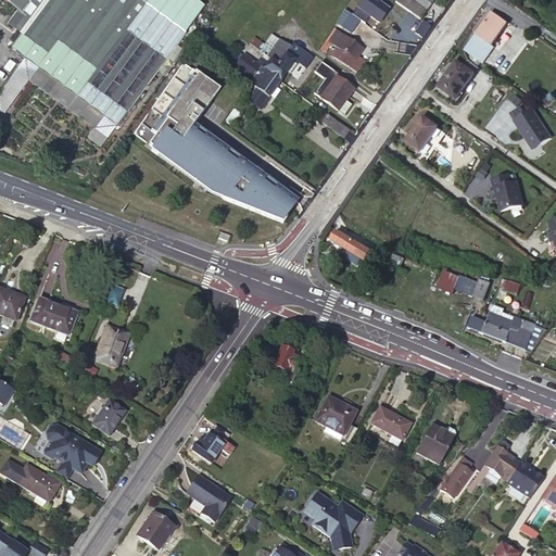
[(1,0),(19,12),(32,22),(21,35),(48,54),(58,41),(97,70),(137,99),(194,20),(181,11),(188,0),(1,0)]
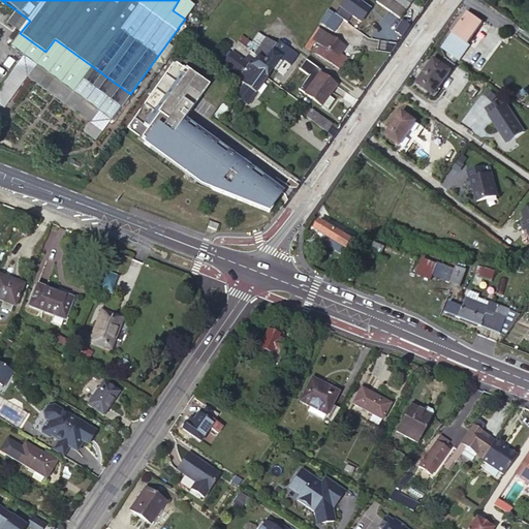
[(379,0),(377,3),(400,19),(412,0),(379,0)]
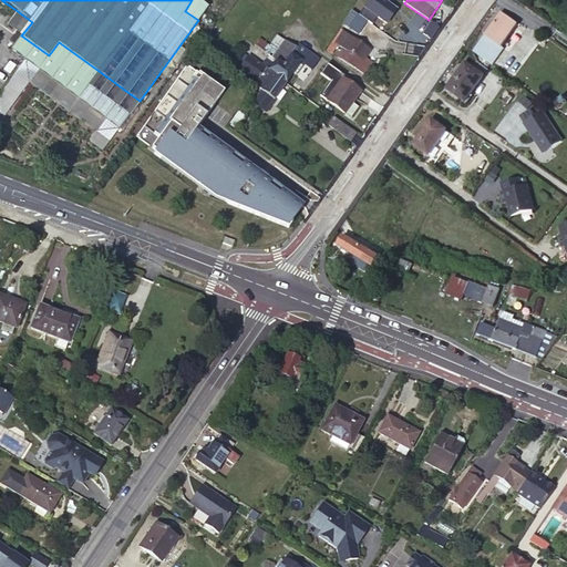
[(364,1),(363,2),(375,12),(377,10),(364,1)]
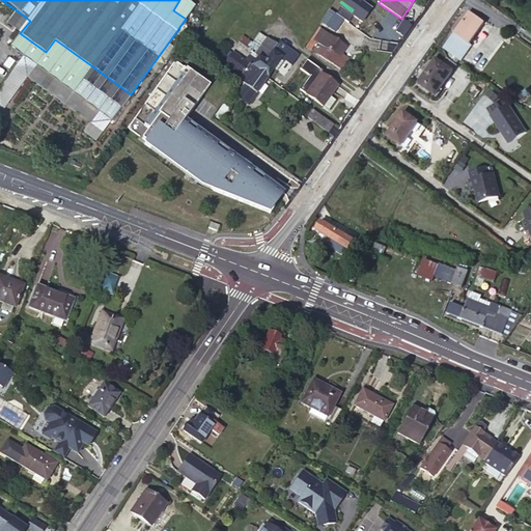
[(340,2),(334,10),(345,20),(352,11),(340,2)]
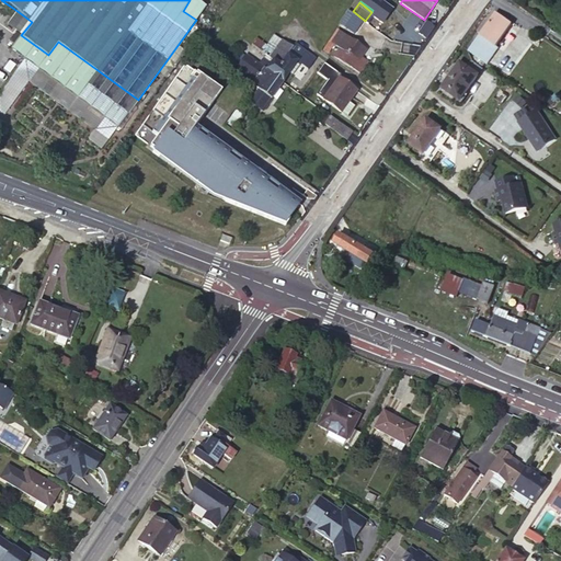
[(32,22),(19,12),(8,26),(21,35),(32,22)]
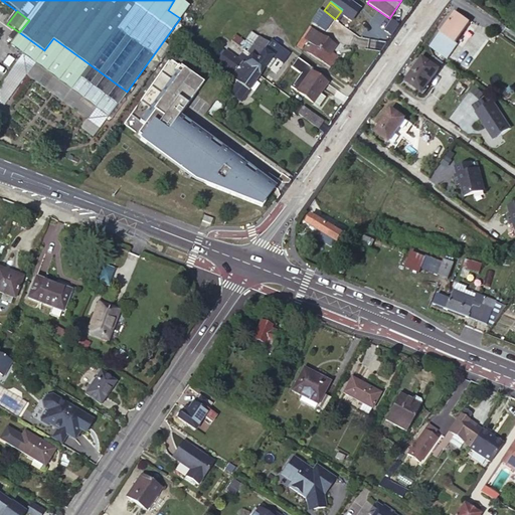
[(320,11),(318,14),(328,21),(330,19),(320,11)]
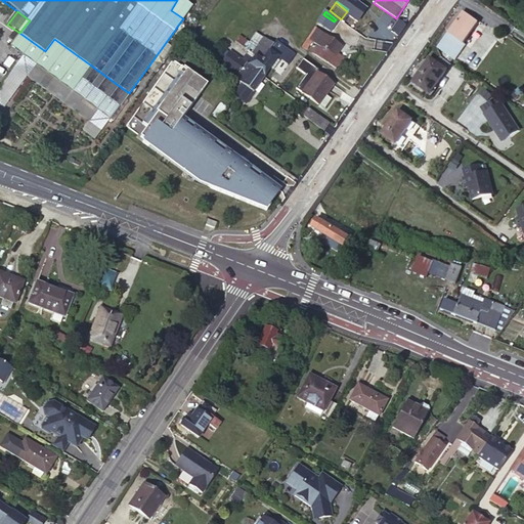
[(463,11),(448,33),(437,48),(453,59),(464,44),(462,42),(476,22),(463,11)]
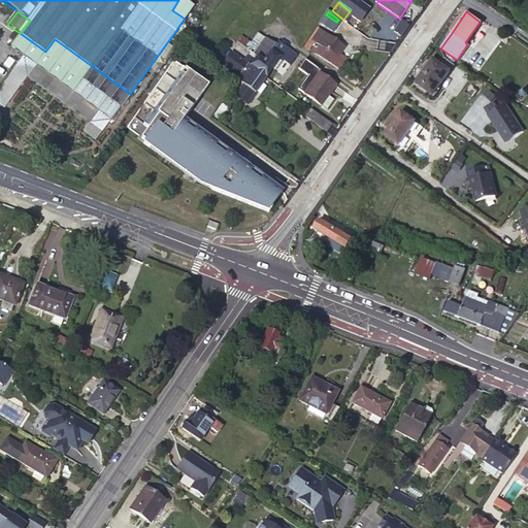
[(336,22),(326,14),(323,20),(332,27),(336,22)]
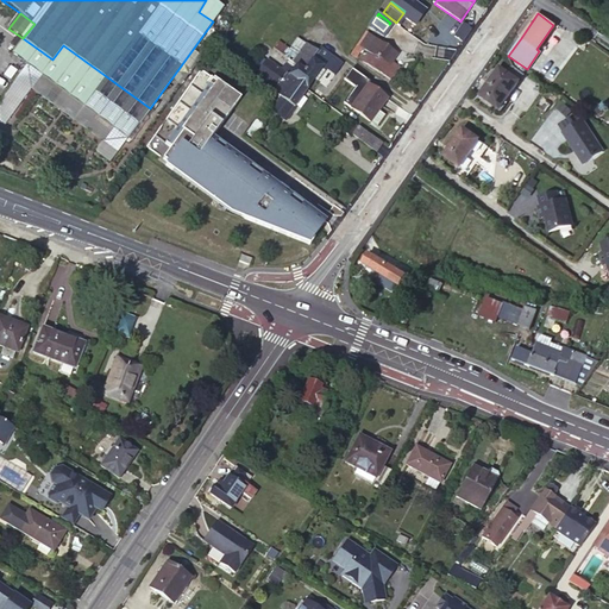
[(390,64),(391,62),(397,54),(366,33),(358,45),(362,49),(368,52),(363,61),(391,79),(399,69),(390,64)]
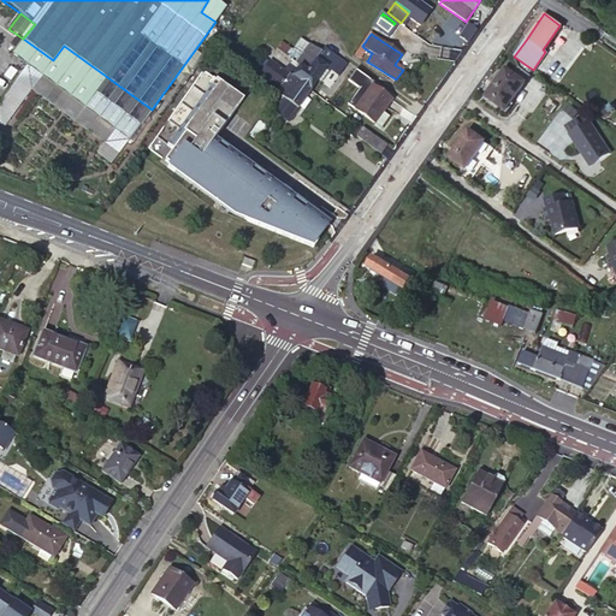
[(282,42),(278,48),(292,59),(297,53),(282,42)]
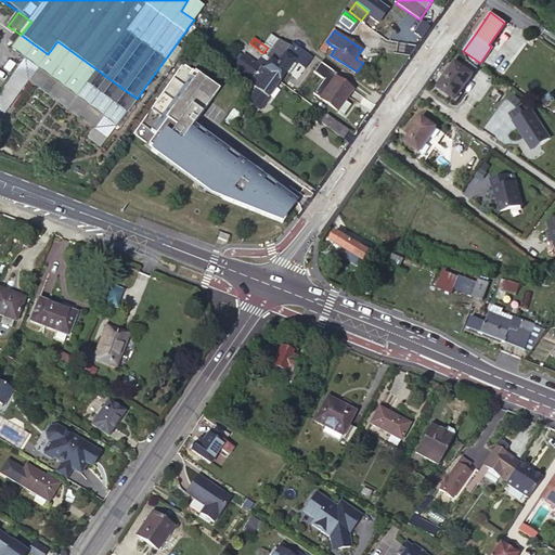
[(263,69),(281,82),(285,75),(288,77),(296,66),(296,65),(298,63),(299,61),(297,60),(298,57),(305,63),(306,62),(309,64),(312,59),(293,44),(289,48),(281,40),(268,57),(270,60),(263,69)]
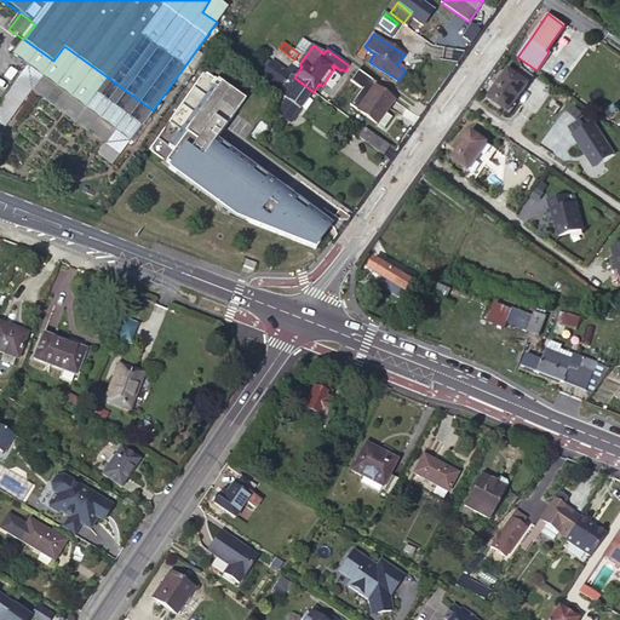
[(53,61),(46,70),(90,102),(97,92),(108,78),(64,46),(53,61)]
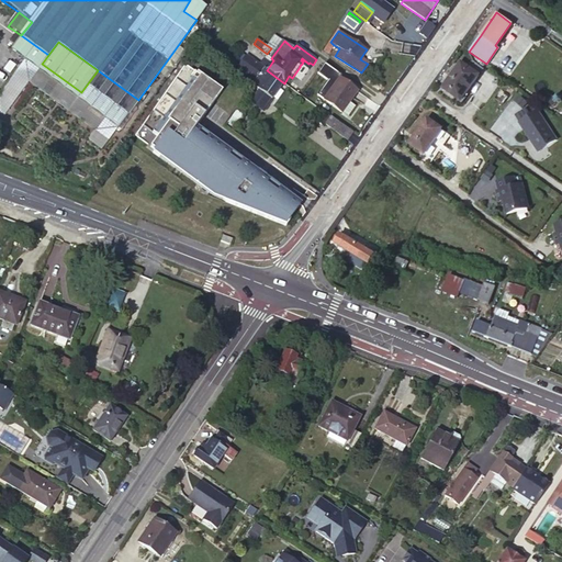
[(329,42),(324,51),(328,54),(334,45),(330,42),(329,42)]
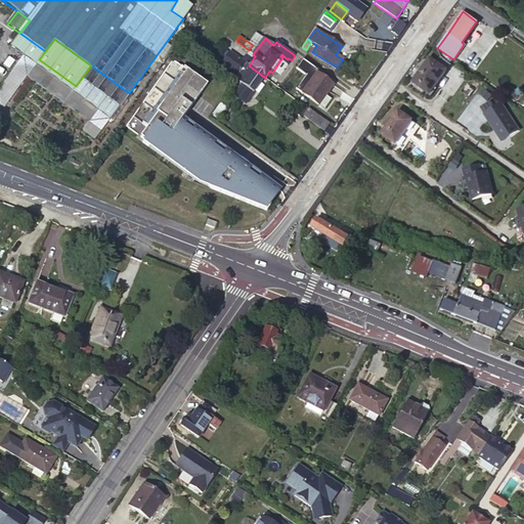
[(243,84),(234,94),(247,103),(265,78),(249,66),(255,56),(253,54),(249,52),(243,59),(231,51),(219,67),(236,80),(243,84)]
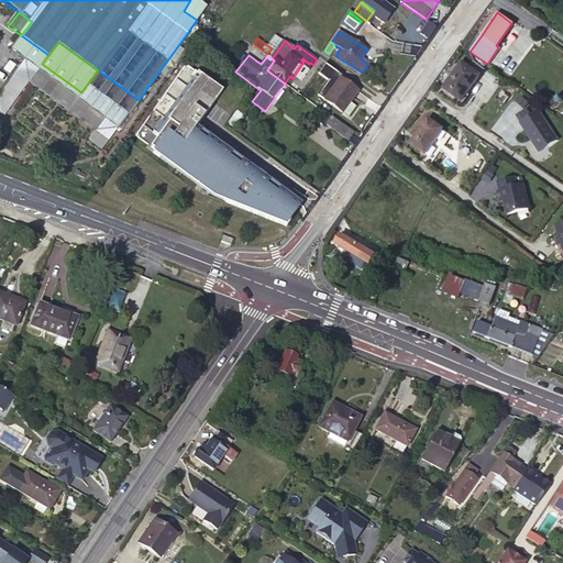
[(472,61),(467,66),(478,74),(483,68),(472,61)]
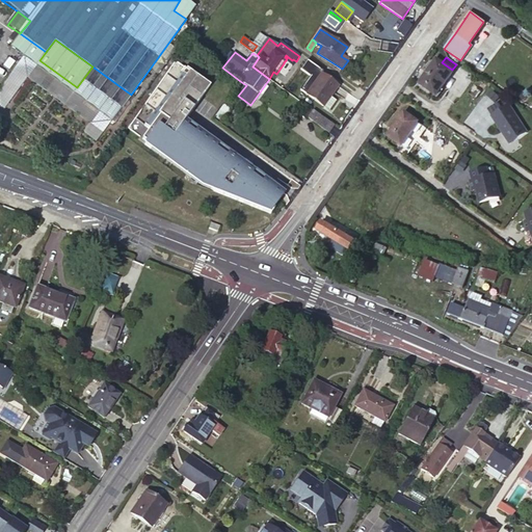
[(452,70),(442,62),(435,58),(419,83),(435,95),(452,70)]
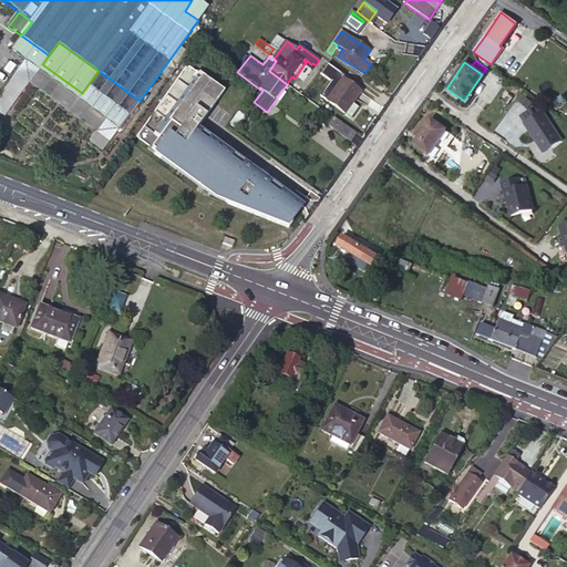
[(130,115),(140,101),(99,71),(89,84),(130,115)]
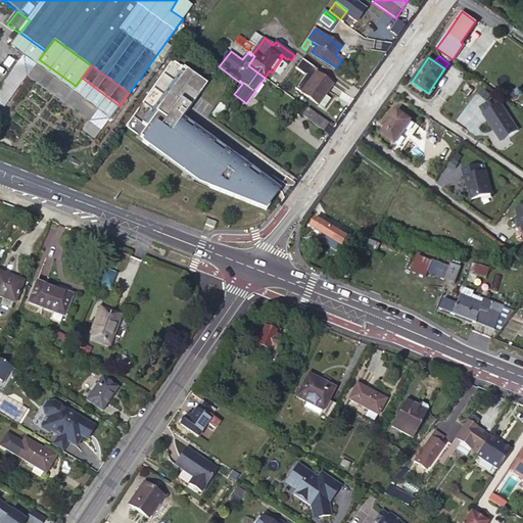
[(186,70),(181,67),(178,72),(179,74),(183,76),(186,70)]
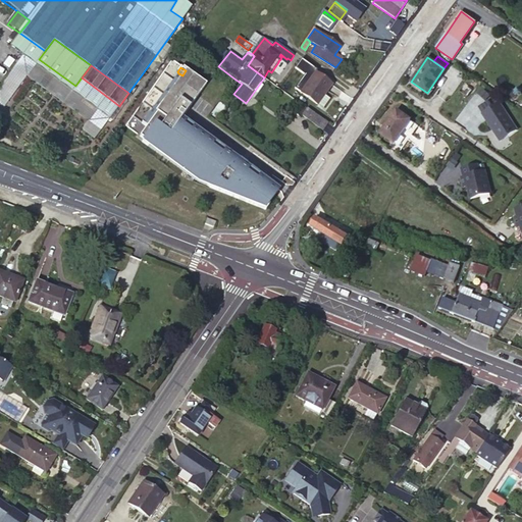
[(267,205),(278,190),(183,120),(191,109),(207,87),(186,70),(183,75),(178,73),(142,123),(147,127),(140,137),(144,140),(209,188),(265,210),(269,206),(267,205)]
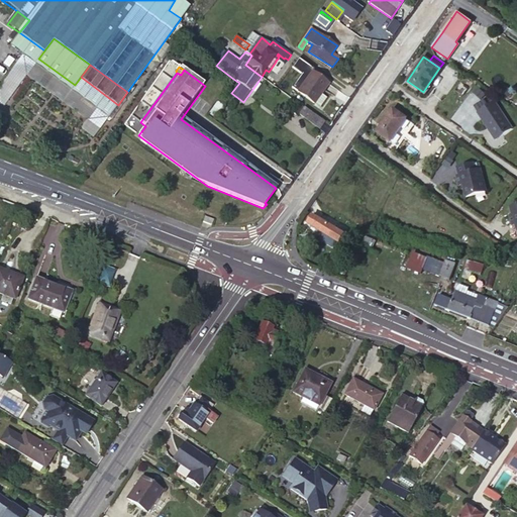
[(330,84),(313,72),(298,93),(315,105),(315,104),(321,108),(327,99),(322,95),(330,84)]
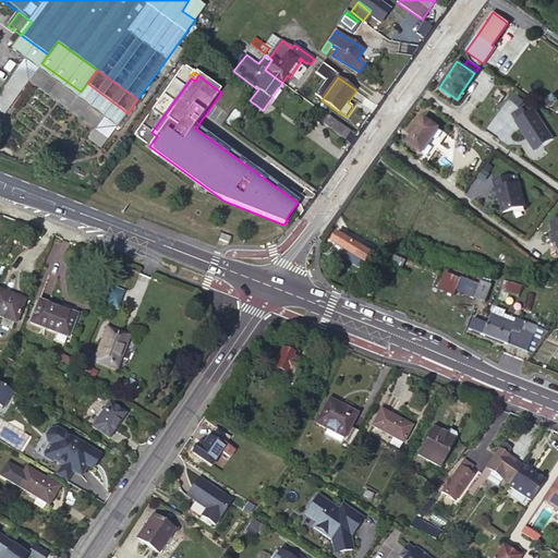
[(552,97),(545,93),(541,98),(548,102),(552,97)]
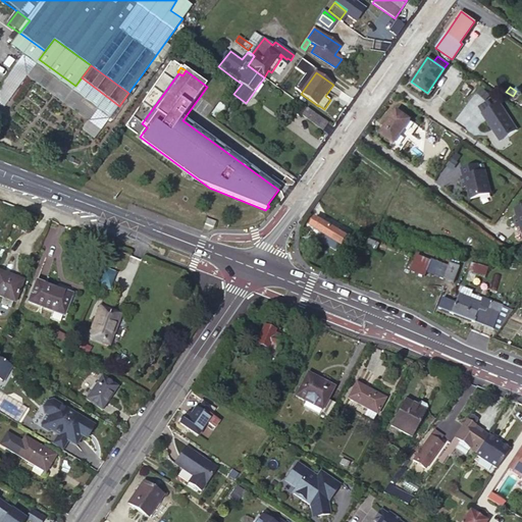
[(516,128),(499,102),(482,113),(486,119),(485,119),(500,140),(516,128)]
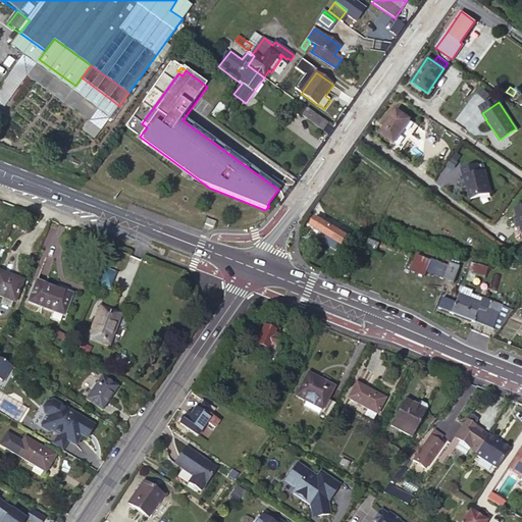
[(221,103),(212,115),(217,119),(227,107),(221,103)]
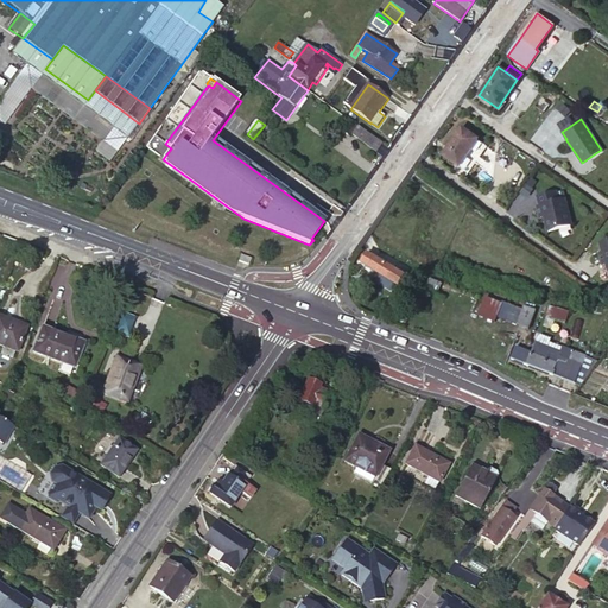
[(353,134),(359,127),(353,124),(346,133),(352,137),(353,134)]
